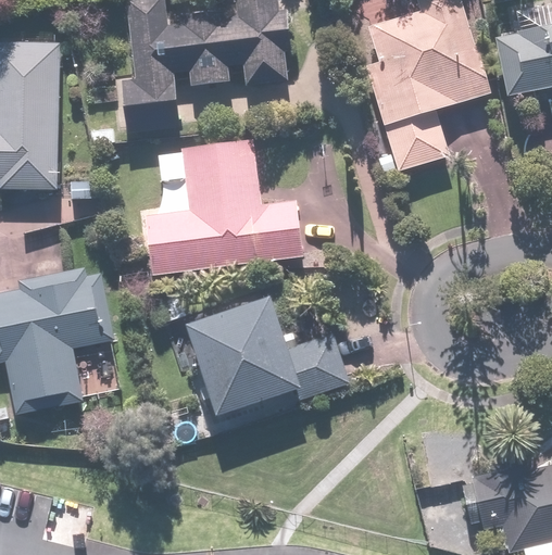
[(239,0),(241,14),(228,15),(227,3),(179,8),(180,17),(166,20),(164,0),(118,0),(133,130),(183,125),(177,71),(189,70),(191,85),(229,80),(228,67),(246,66),(248,84),(289,79),(287,51),(291,50),(287,8),(276,10),(275,0),(239,0)]
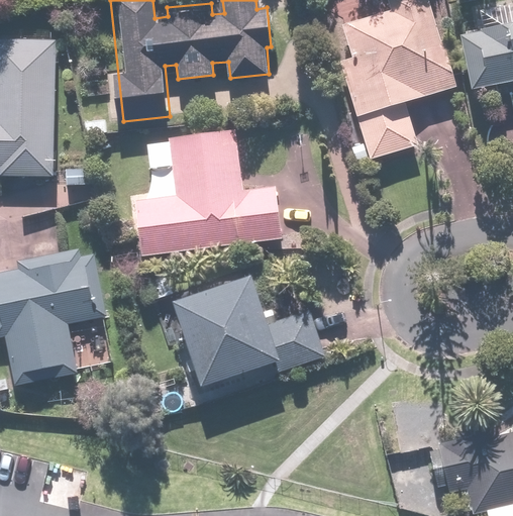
[(339,61),(369,160),(419,145),(406,103),(456,89),(429,0),(422,0),(343,23),(352,57),(339,61)]
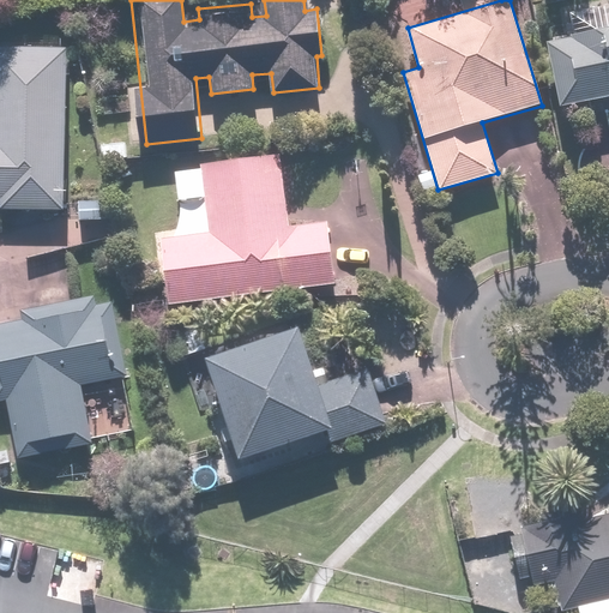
[(608,1),(538,18),(559,106),(608,94),(608,1)]
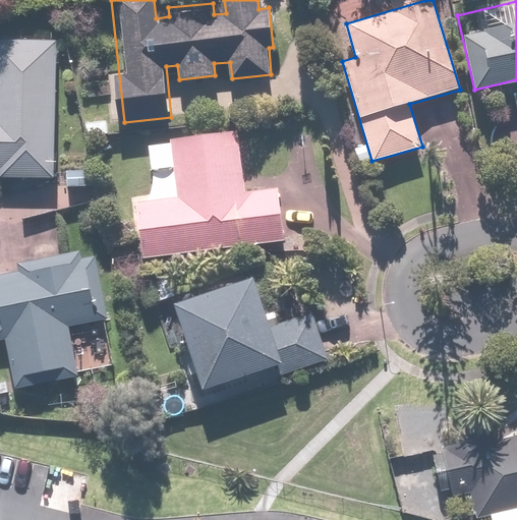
[(55,43),(0,40),(0,169),(2,169),(2,176),(51,177),(55,43)]
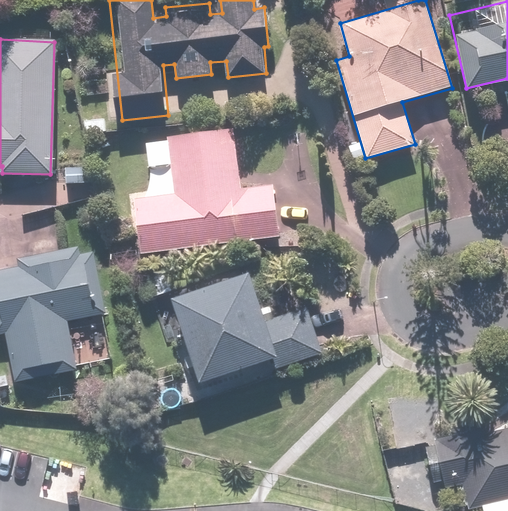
[(149,196),(135,198),(141,251),(281,235),(276,185),(240,189),(233,127),(168,135),(168,140),(143,142),(149,196)]
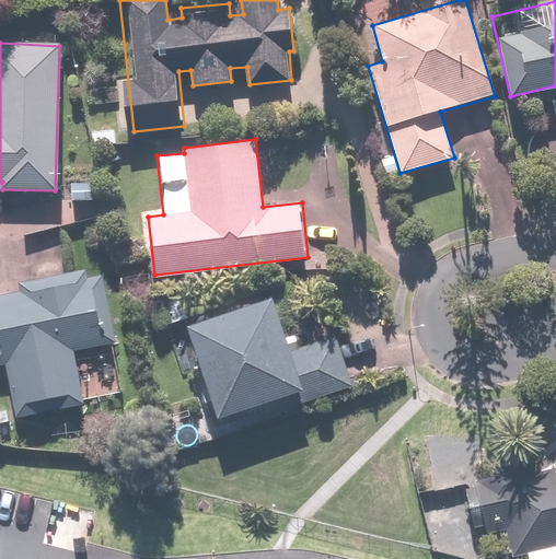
[(99,183),(69,182),(68,201),(99,202),(99,183)]
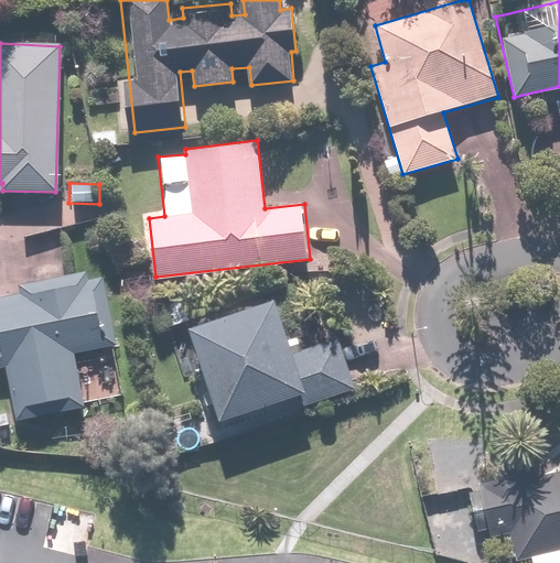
[(105,277),(0,294),(0,365),(7,364),(15,417),(84,404),(75,350),(117,343),(105,277)]
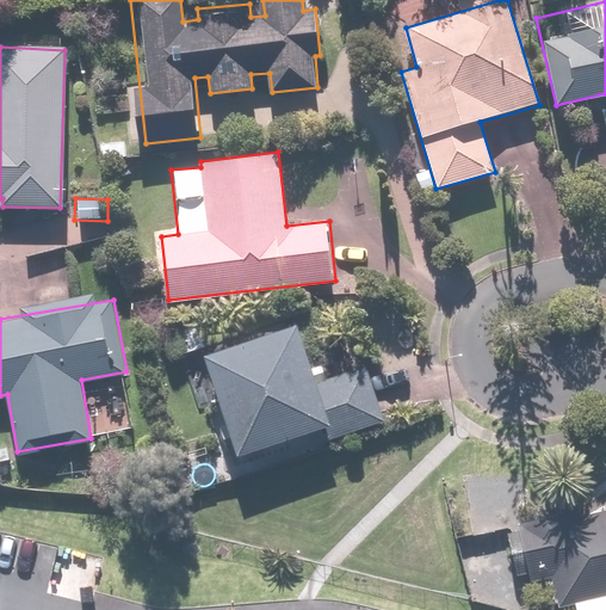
[(326,441),(385,419),(366,365),(317,382),(297,324),(210,353),(246,455),(321,429),(326,441)]
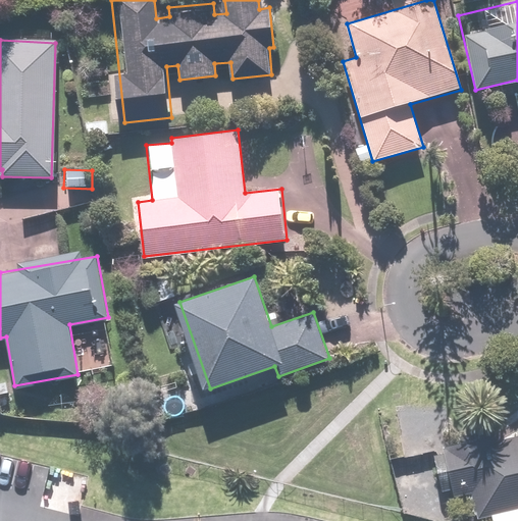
[(517,520),(517,439),(511,443),(509,433),(490,438),(487,426),(439,438),(452,486),(470,482),(477,514),(490,511),(493,520),(517,520)]
